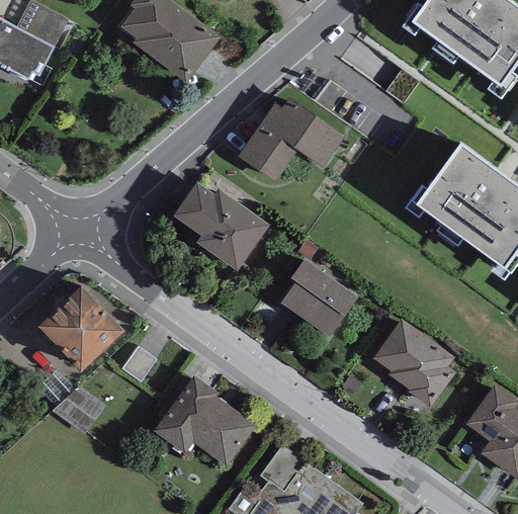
[(28,0),(15,25),(53,45),(69,14),(40,0),(28,0)]
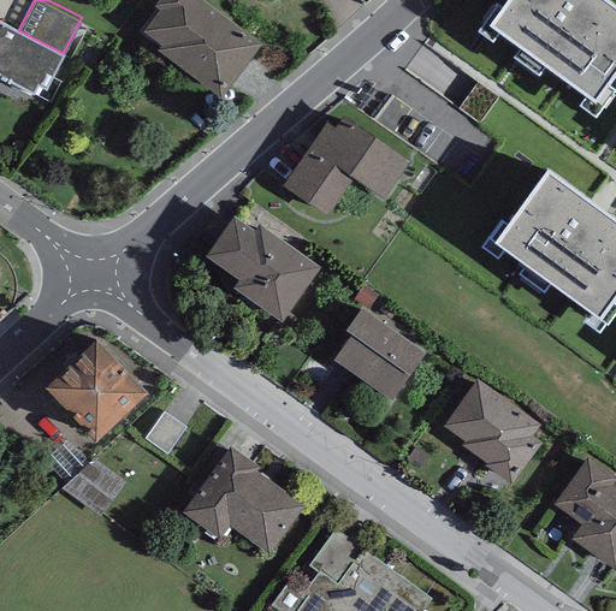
[(261,42),(205,0),(157,0),(154,4),(158,7),(141,29),(223,95),(261,42)]
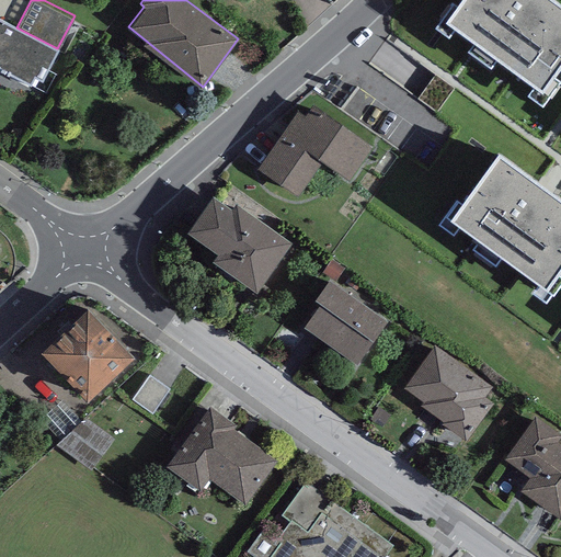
[(560,11),(545,0),(466,0),(448,25),(544,95),(560,69),(560,11)]
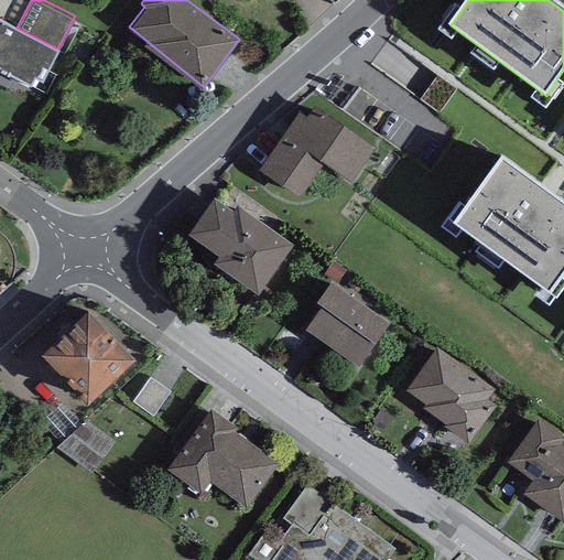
[(17,28),(0,18),(0,67),(29,83),(33,75),(42,79),(57,49),(17,28)]
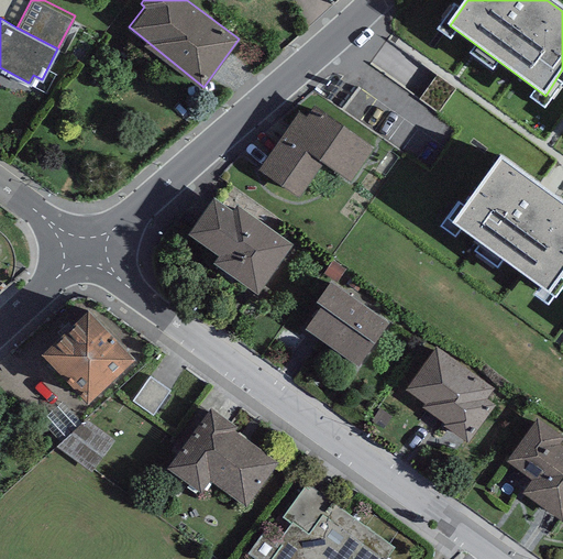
[(375,145),(317,105),(307,117),(299,111),(260,168),(299,197),(323,163),(350,181),(375,145)]
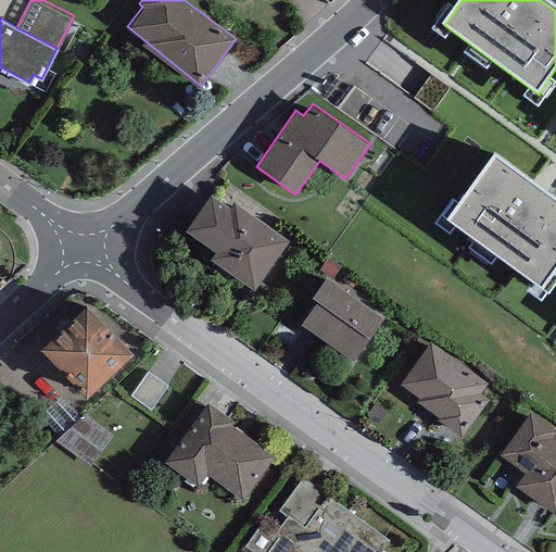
[(555,203),(494,161),(451,223),(543,287),(555,268),(555,203)]
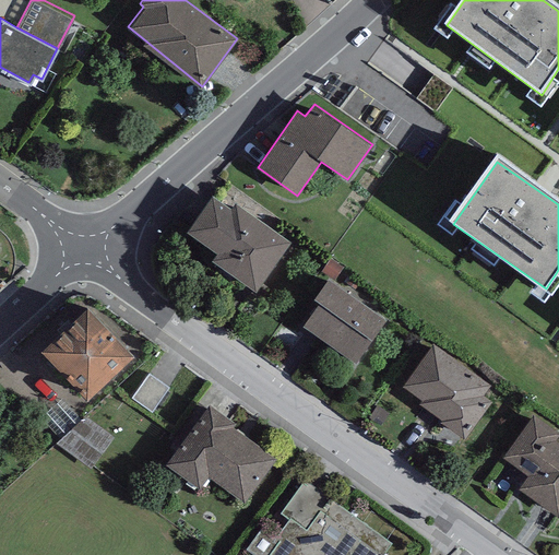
[(233,211),(213,198),(188,234),(216,255),(212,260),(257,292),(290,244),(237,205),(233,211)]
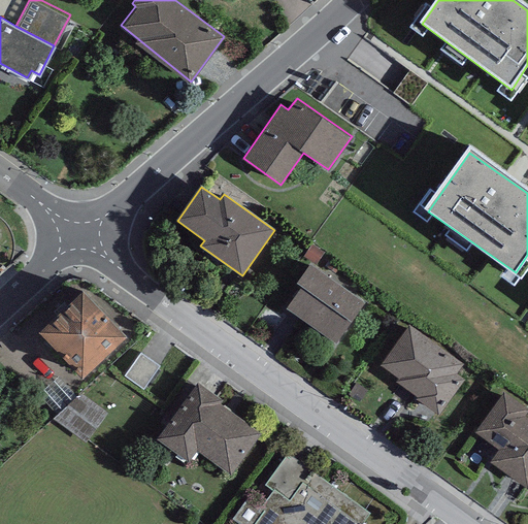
[(364,302),(310,263),(296,284),(301,287),(286,307),(335,342),(364,302)]
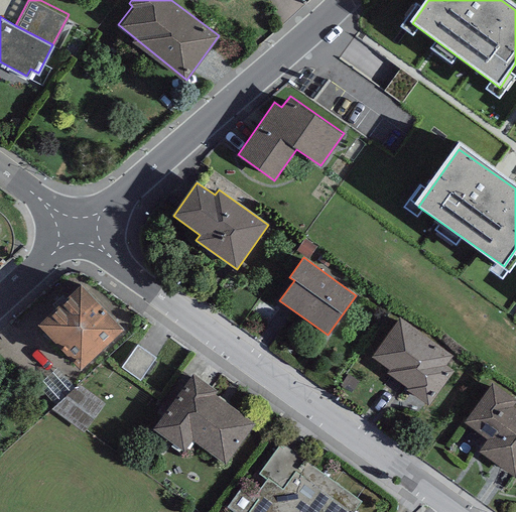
[(123,331),(82,284),(38,324),(80,370),(123,331)]
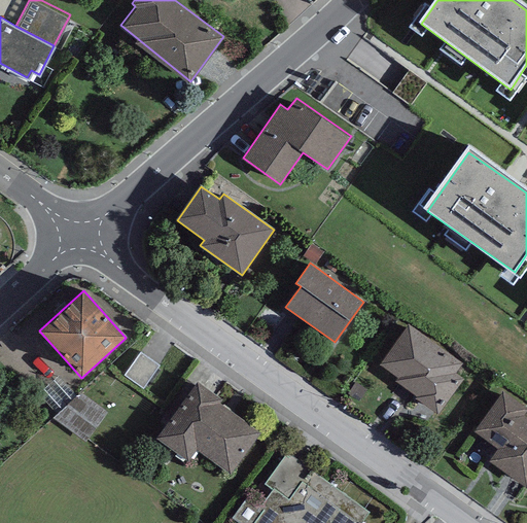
[(463,361),(410,322),(380,362),(398,377),(397,379),(420,395),(418,397),(437,412),(463,377),(455,372),(463,361)]
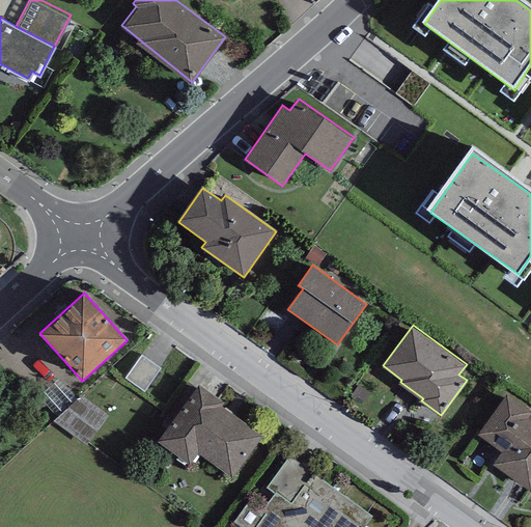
[(144,356),(128,378),(146,391),(163,369),(144,356)]
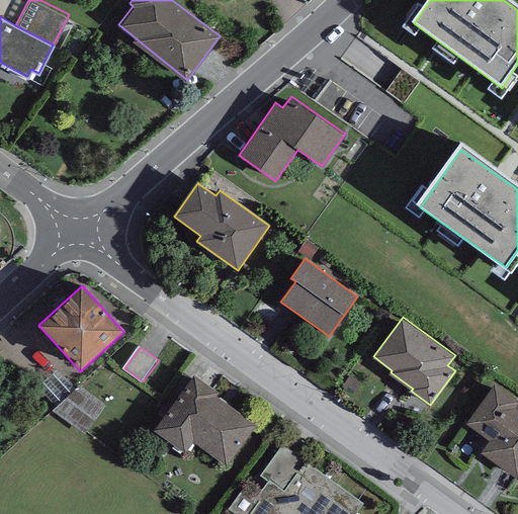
[(219,386),(194,367),(154,422),(184,445),(192,434),(226,458),(256,418),(217,389),(219,386)]
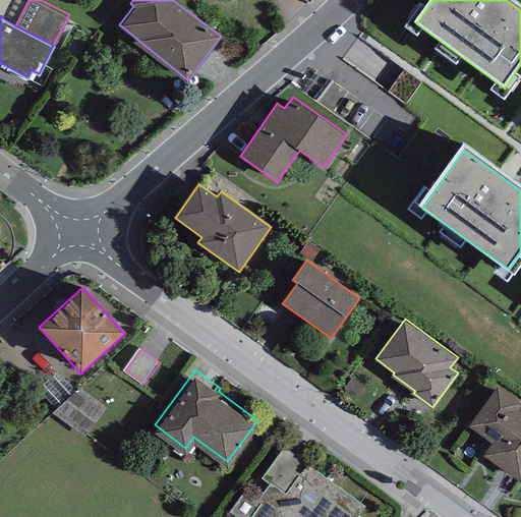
[(104,408),(75,386),(57,410),(85,432),(104,408)]
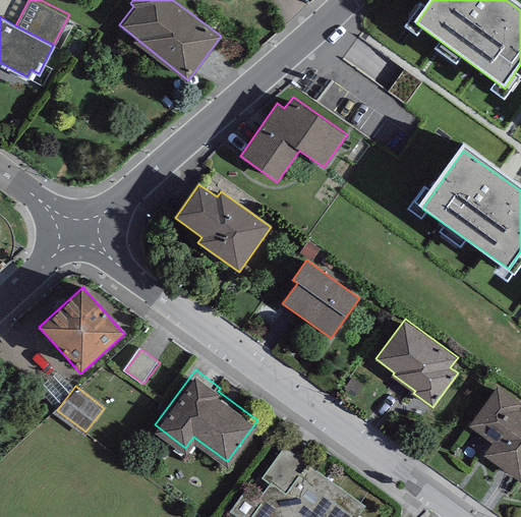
[(520,404),(520,402),(498,386),(469,424),(493,442),(482,454),(520,480),(520,411),(518,409),(520,404)]
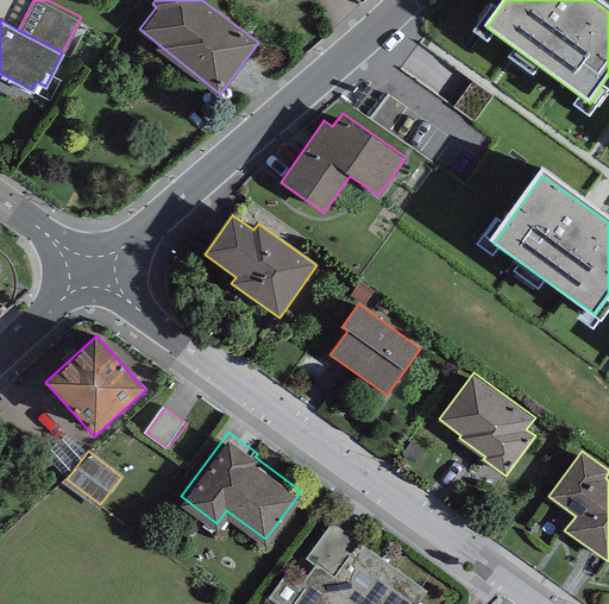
[(427,584),(331,516),(305,552),(314,559),(300,578),(284,567),(267,592),(282,603),(344,603),(345,603),(347,603),(419,603),(420,603),(416,599),(427,584)]
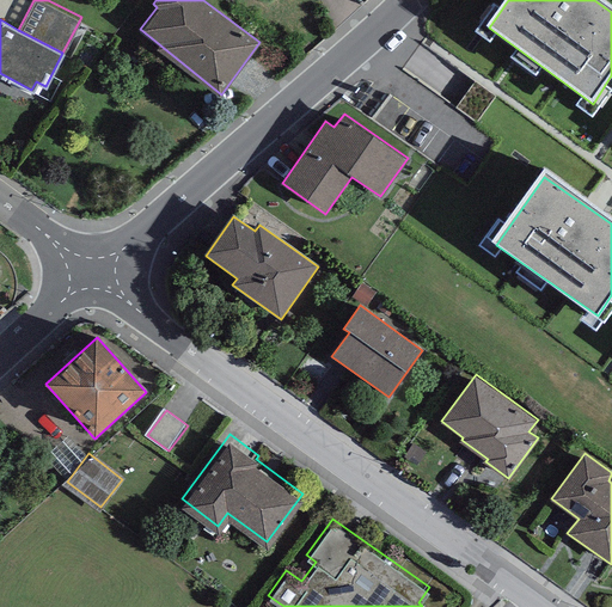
All buildings are outlined.
